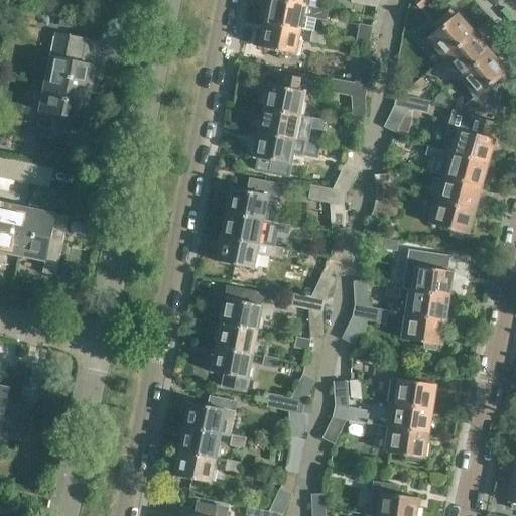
[(282,0),(269,0),(265,21),(302,29),(305,14),(327,18),(328,9),(317,7),(306,5),(282,0)]
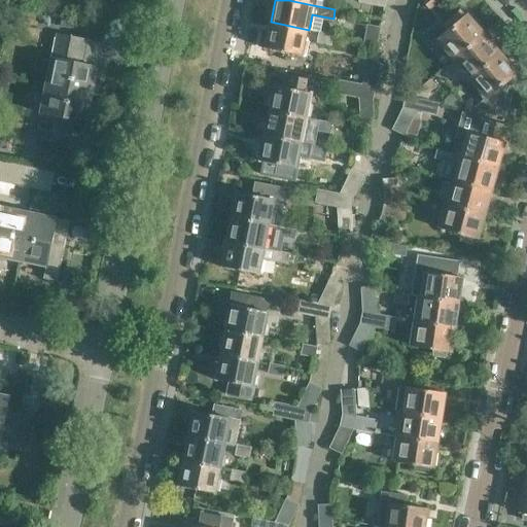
[(421,0),(430,9),(441,0),(421,0)]
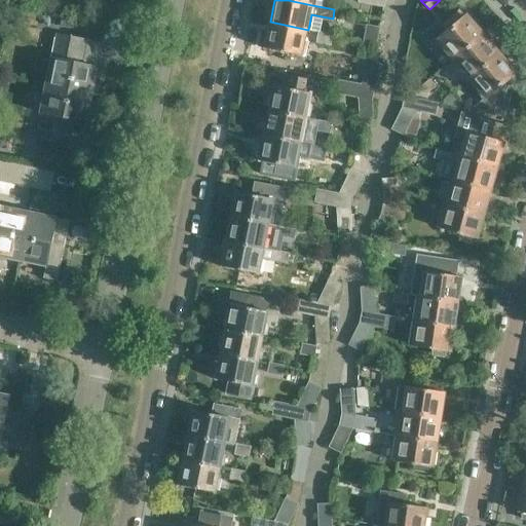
[(484,33),(476,23),(474,25),(465,16),(463,17),(458,11),(443,25),(441,23),(438,19),(421,33),(431,46),(436,43),(442,51),(446,48),(455,60),(482,35),(484,33)]
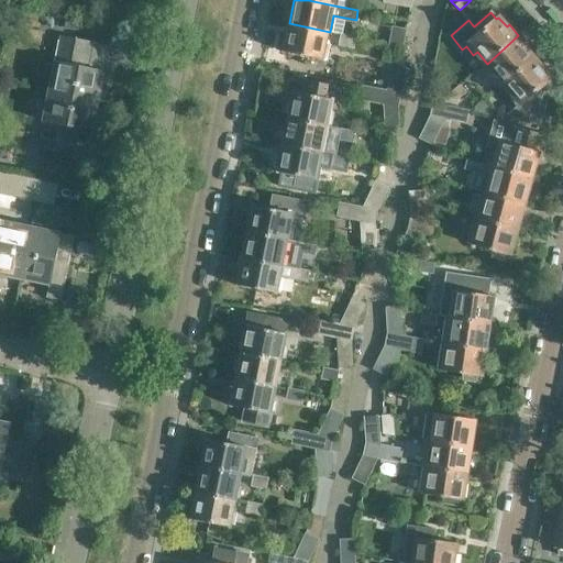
[(330,32),(289,23),(284,51),(323,59),(324,55),(326,55),(330,32)]
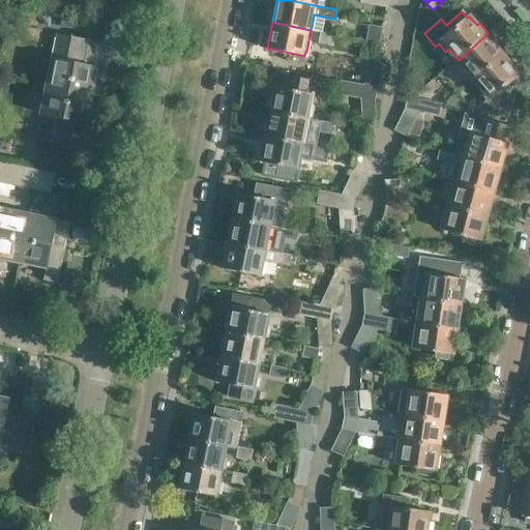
[(366,41),(379,43),(382,27),(370,25),(366,41)]
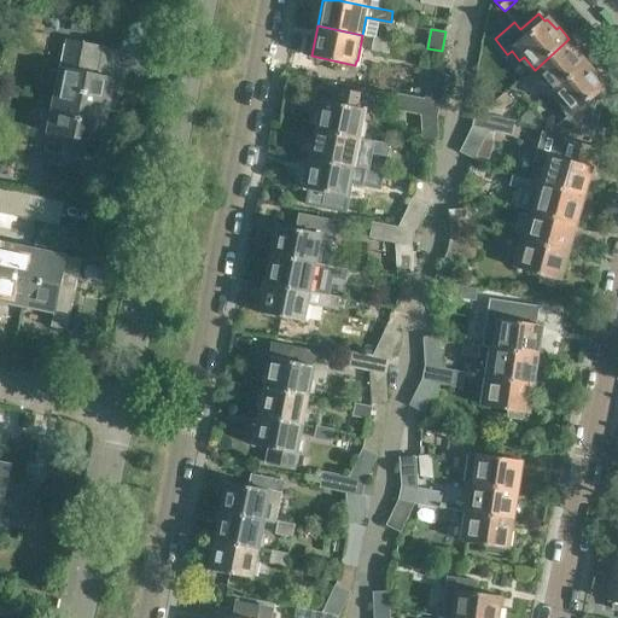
[(391,41),(374,38),(371,51),(389,54),(391,41)]
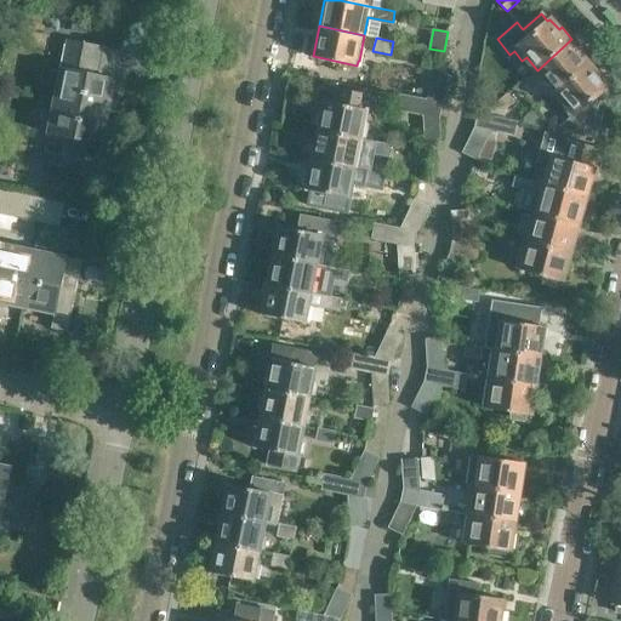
[(55,101),(108,112),(115,78),(96,73),(102,45),(69,39),(63,67),(61,67),(55,101)]
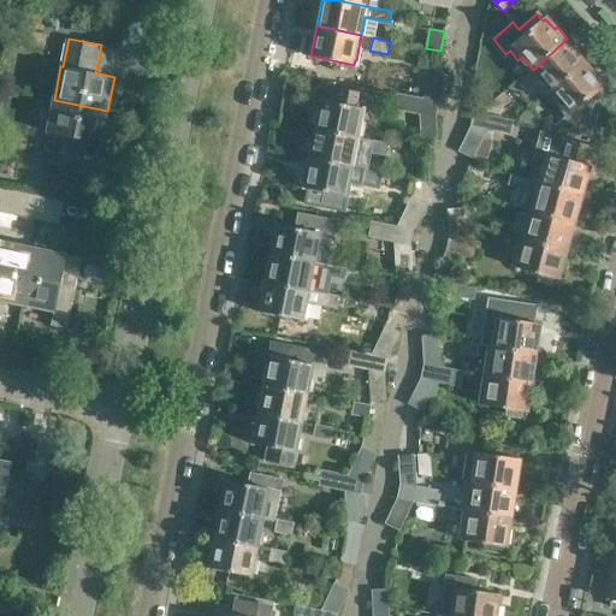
[(564,41),(533,70),(528,73),(535,81),(539,78),(550,90),(584,64),(564,41)]
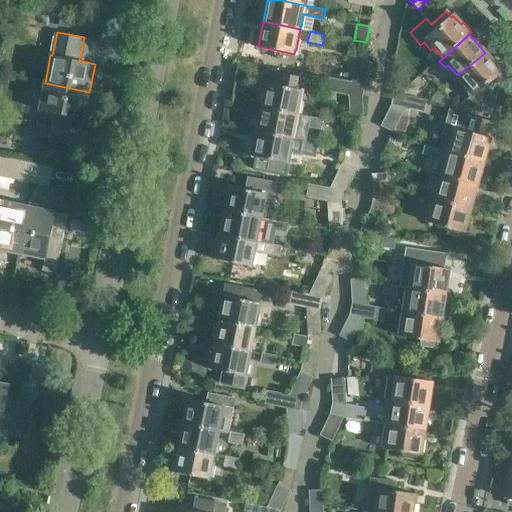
[(491,79),(493,77),(498,73),(500,71),(499,70),(503,67),(493,56),(490,59),(485,53),(457,75),(454,78),(460,85),(464,82),(474,94),(461,104),(466,109),(489,114),(492,102),(489,102),(493,82),(491,79)]
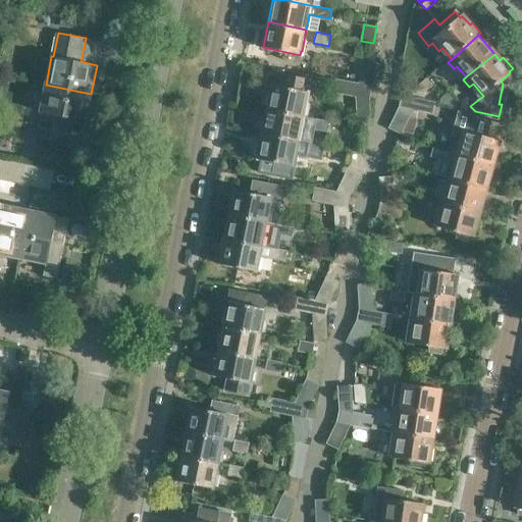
[(370,60),(359,84),(371,87),(381,65),(370,60)]
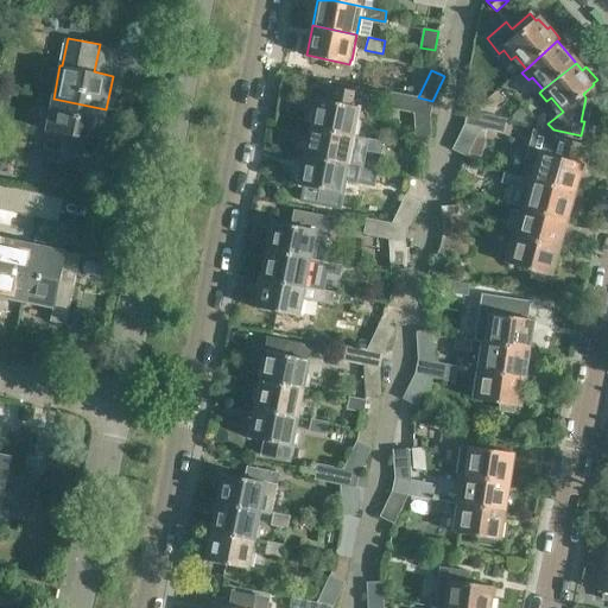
[(317,99),(311,128),(354,137),(362,93),(330,86),(328,100),(317,99)]
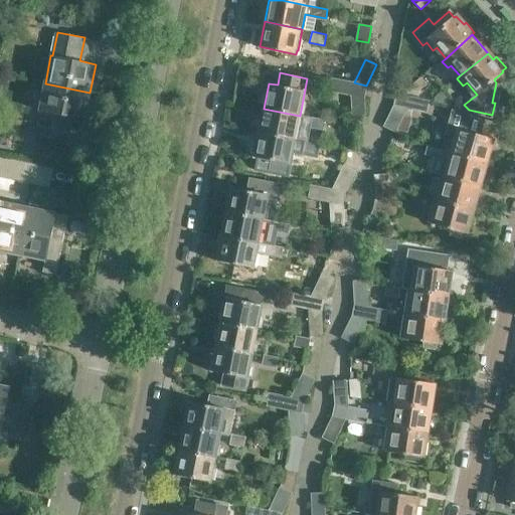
[(366,86),(354,82),(333,78),(330,91),(351,95),(363,98),(366,86)]
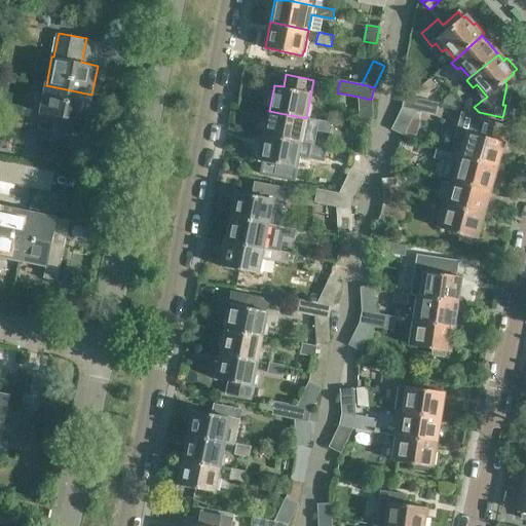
[(435,86),(429,80),(415,91),(425,94),(435,86)]
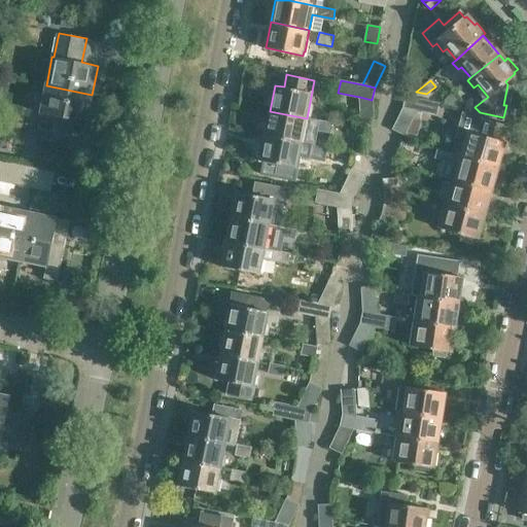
[(92,95),(46,85),(40,113),(42,113),(37,137),(64,143),(69,118),(86,123),(92,95)]
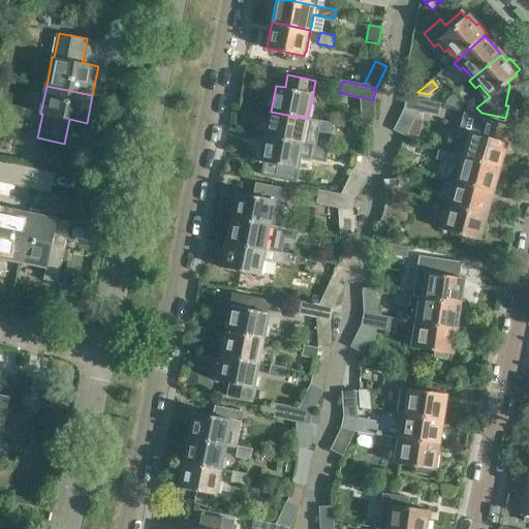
[(407,96),(405,109),(418,112),(437,116),(440,103),(407,96)]
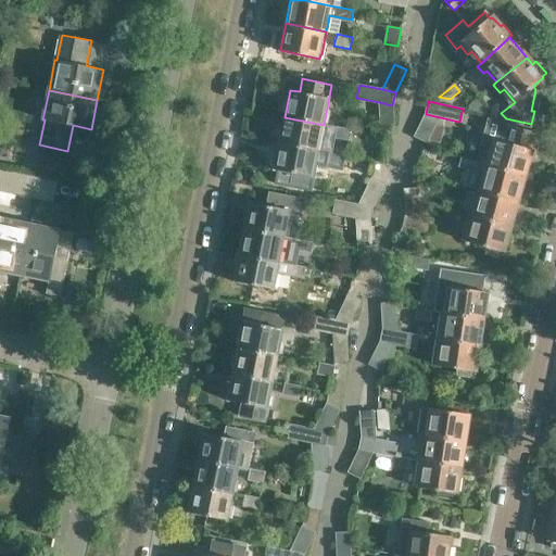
[(392,105),(379,102),(381,130),(394,130),(392,105)]
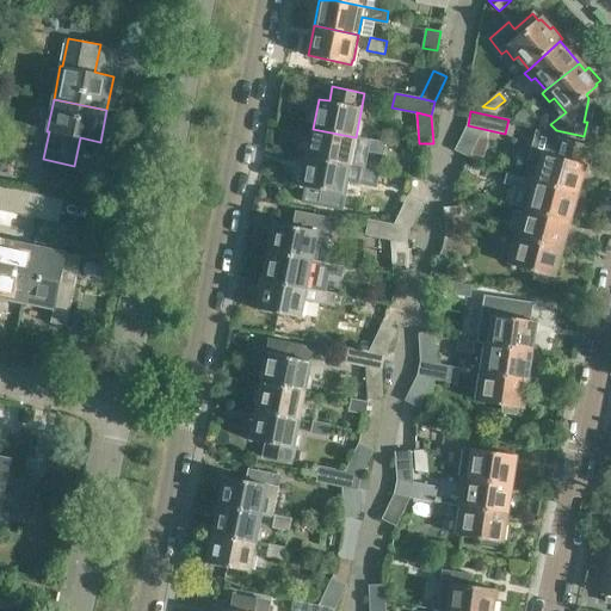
[(483,129),(468,125),(455,149),(469,156),(483,129)]
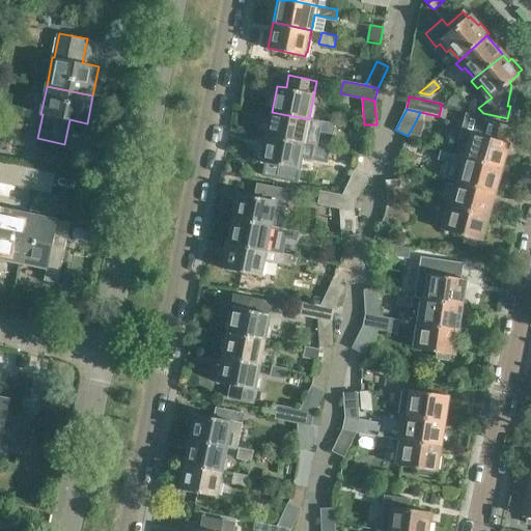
[(272,112),(267,137),(304,144),(306,131),(333,136),(336,124),(309,119),(272,112)]
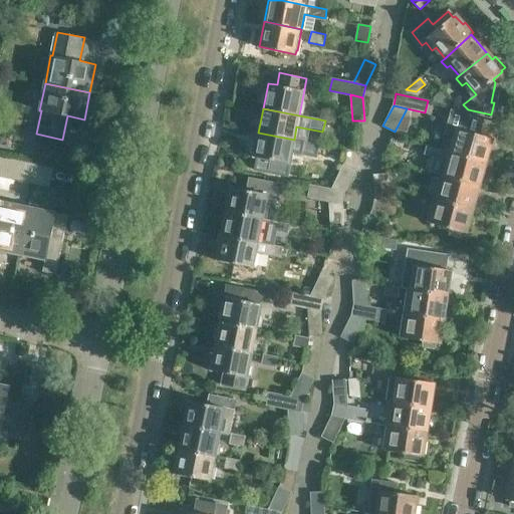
[(456,129),(449,153),(485,163),(492,139),(456,129)]
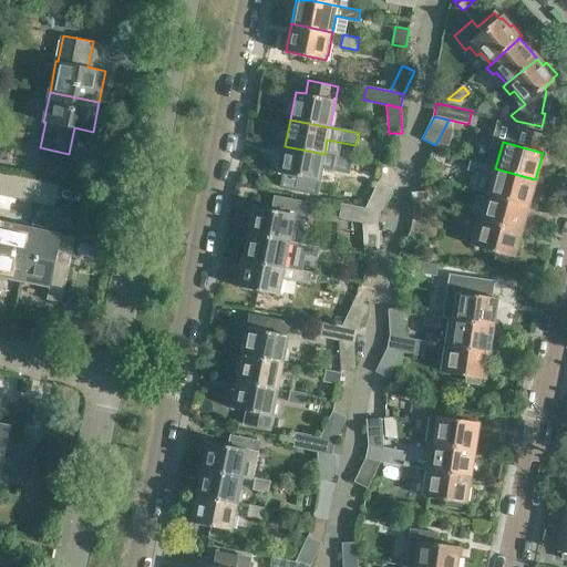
[(325,154),(285,146),(279,173),(319,181),(325,154)]
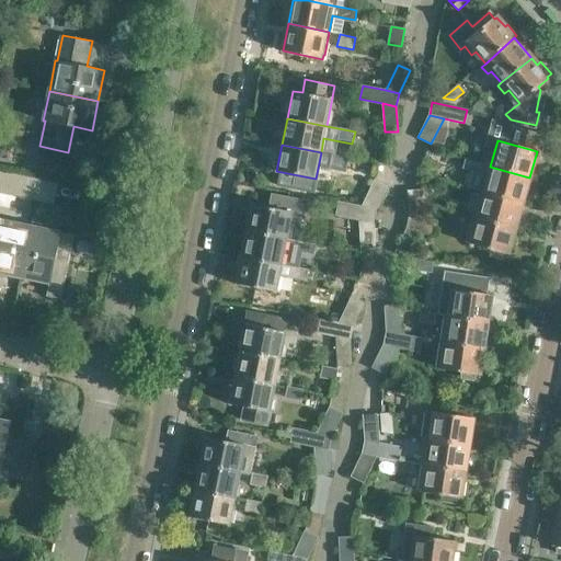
[(350,158),(334,155),(331,167),(347,170),(350,158)]
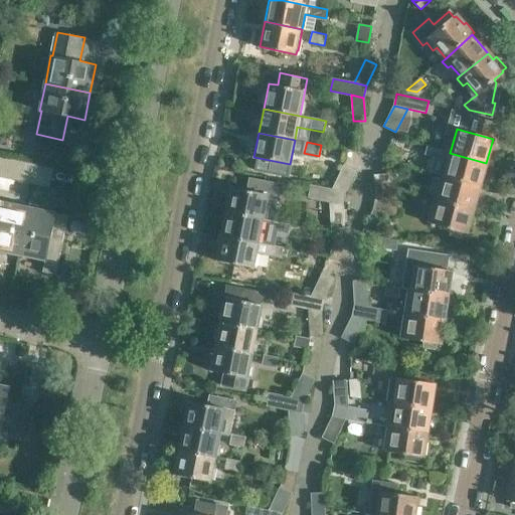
[(447,162),(443,176),(480,186),(486,163),(450,153),(428,147),(425,156),(447,162)]
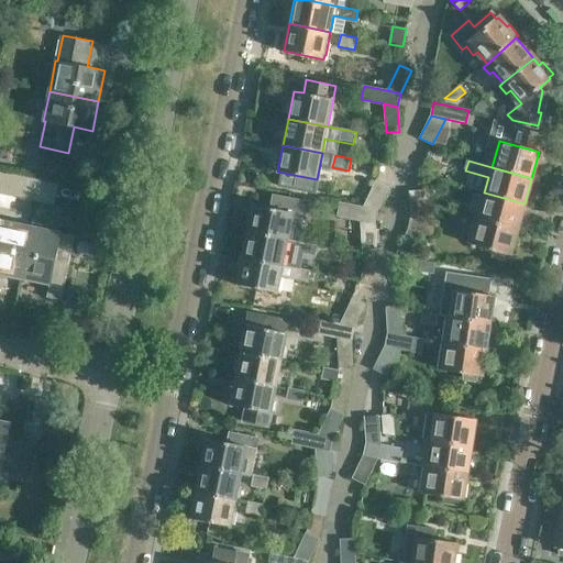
[(0,192),(35,200),(37,192),(24,190),(26,177),(0,170),(0,192)]
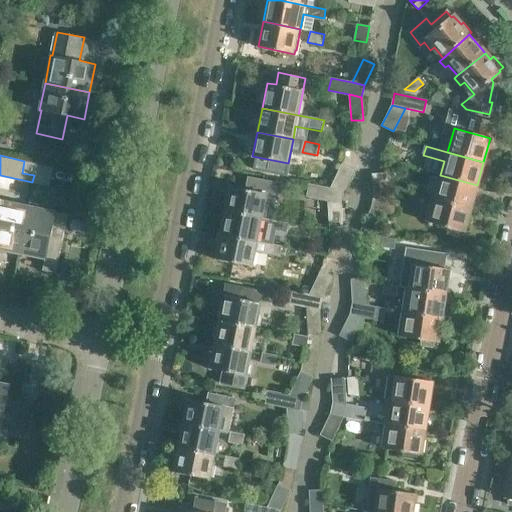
[(34,175),(32,182),(48,186),(52,167),(24,161),(22,173),(34,175)]
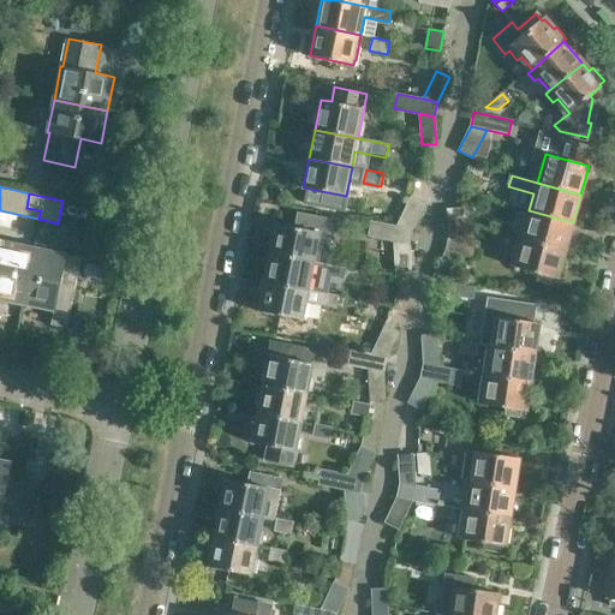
[(411,199),(398,226),(412,228),(423,206),(411,199)]
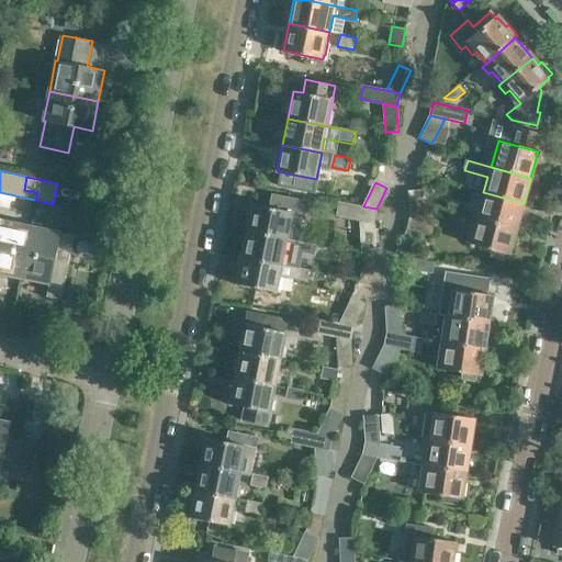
[(472,201),(475,190),(459,186),(457,197),(472,201)]
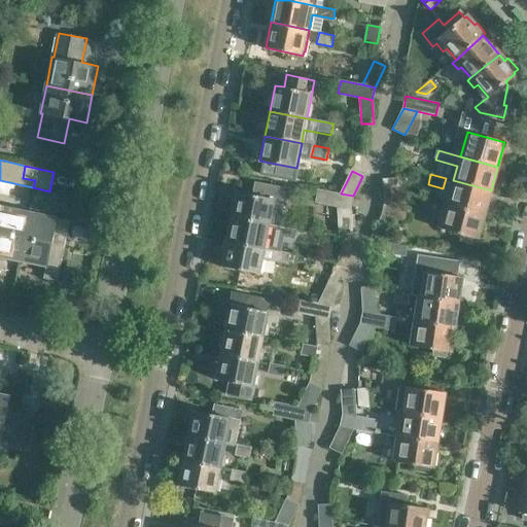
[(384,180),(385,203),(397,205),(396,179),(384,180)]
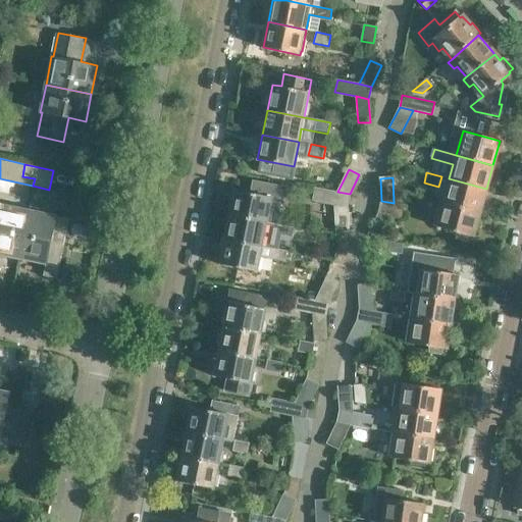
[(486,189),(449,178),(442,202),(479,212),(486,189)]
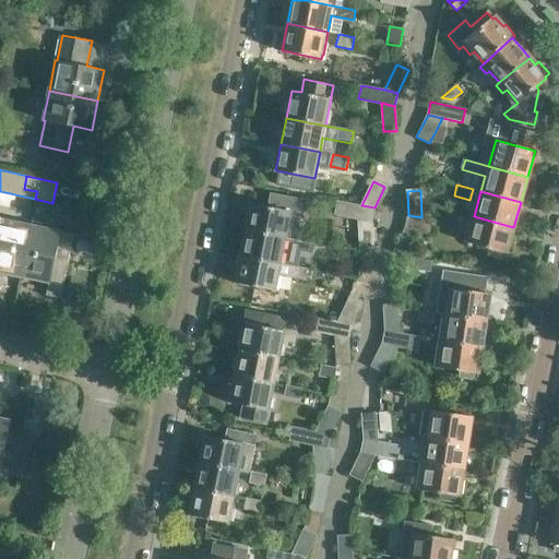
[(251,203),(246,230),(284,238),(284,239),(296,242),(305,202),(270,194),(268,206),(251,203)]
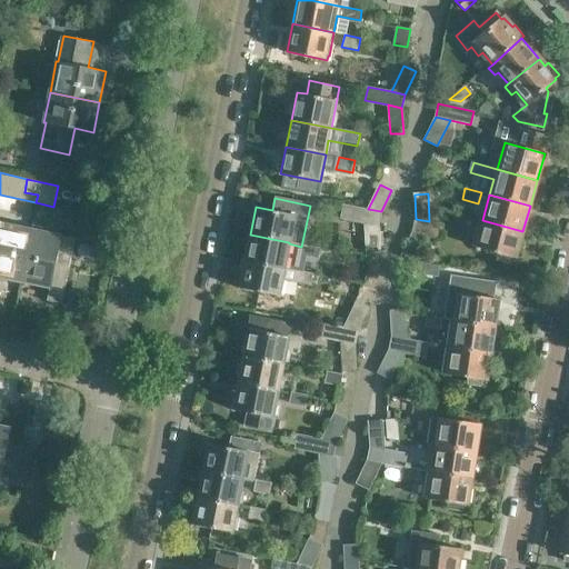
[(368,209),(343,205),(341,218),(365,223),(378,227),(381,211),(368,209)]
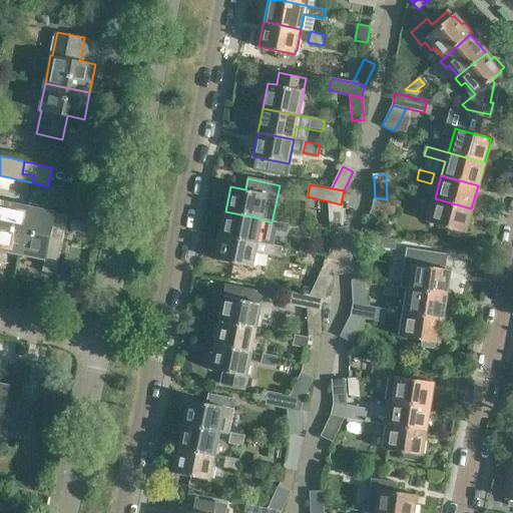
[(387,199),(375,197),(373,209),(397,214),(399,202),(387,199)]
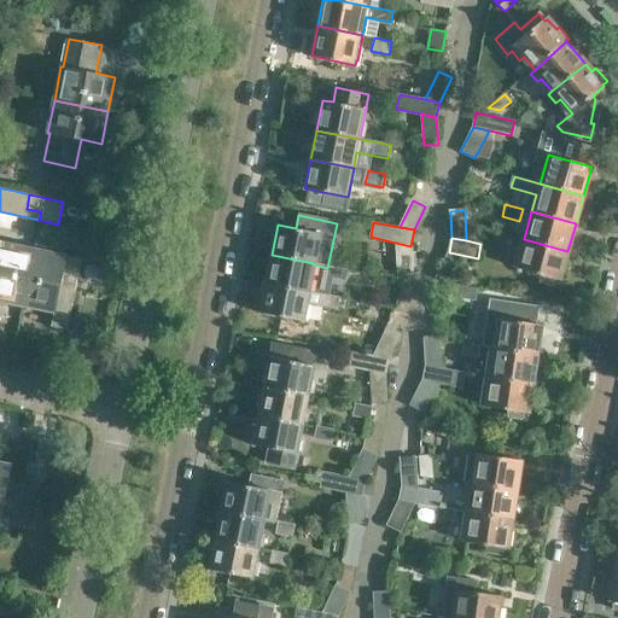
[(567,251),(524,239),(517,268),(540,274),(540,281),(553,285),(557,279),(560,280),(567,251)]
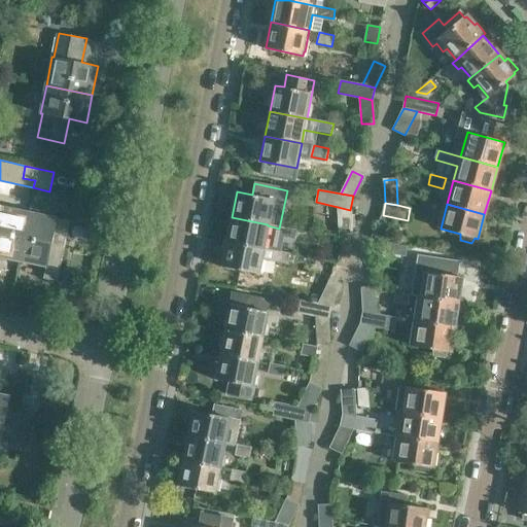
[(0,257),(19,261),(28,212),(0,206),(0,257)]
